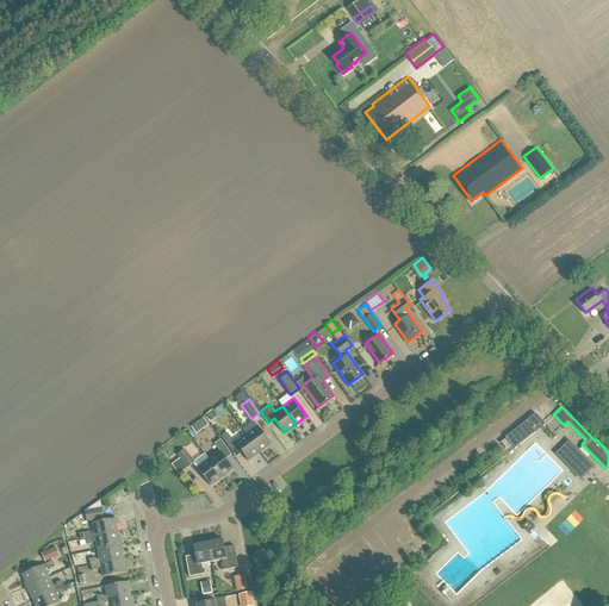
[(210,419),(216,414),(211,407),(205,412),(210,419)]
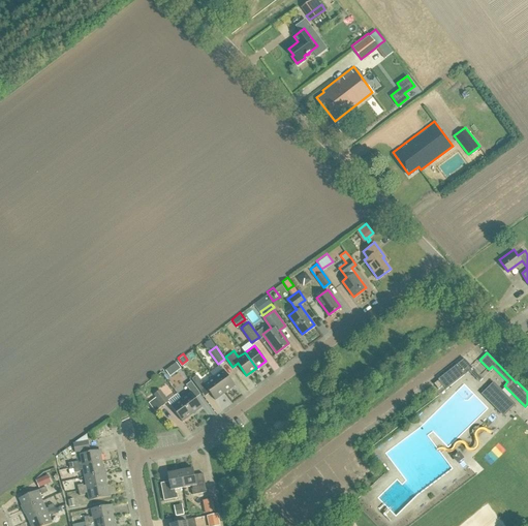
[(478,379),(483,376),(463,357),(437,377),(438,378),(433,381),(437,388),(442,383),(445,388),(468,369),(478,379)]
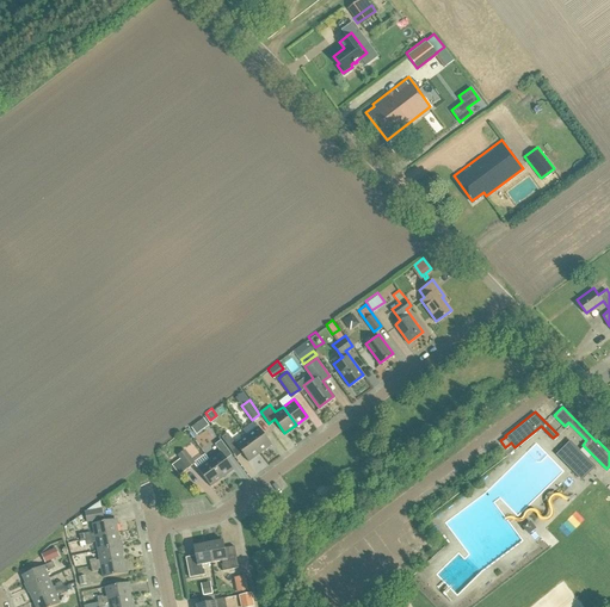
[(202,427),(208,422),(203,416),(197,420),(202,427)]
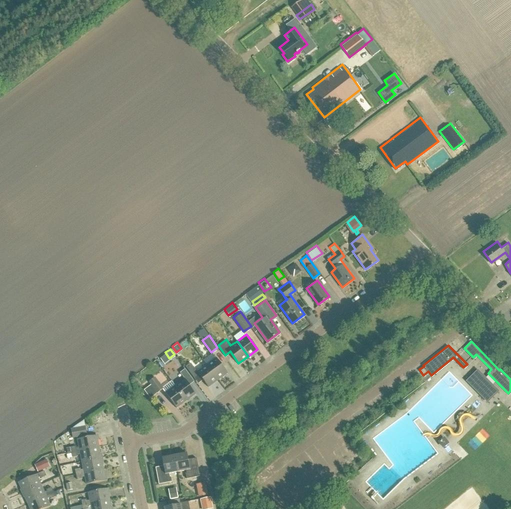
[(216,356),(206,363),(217,378),(227,371),(216,356)]
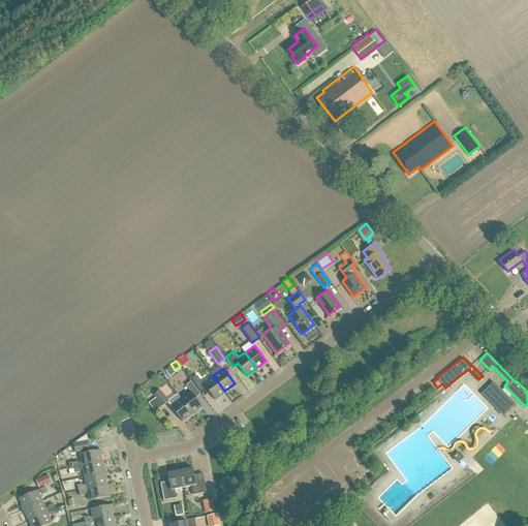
[(224,391),(213,375),(203,382),(196,373),(191,377),(199,389),(205,384),(214,398),(224,391)]
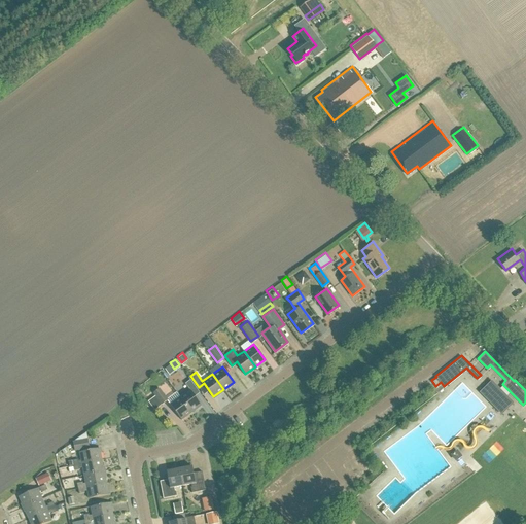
[(500,412),(514,399),(491,377),(479,389),(500,412)]
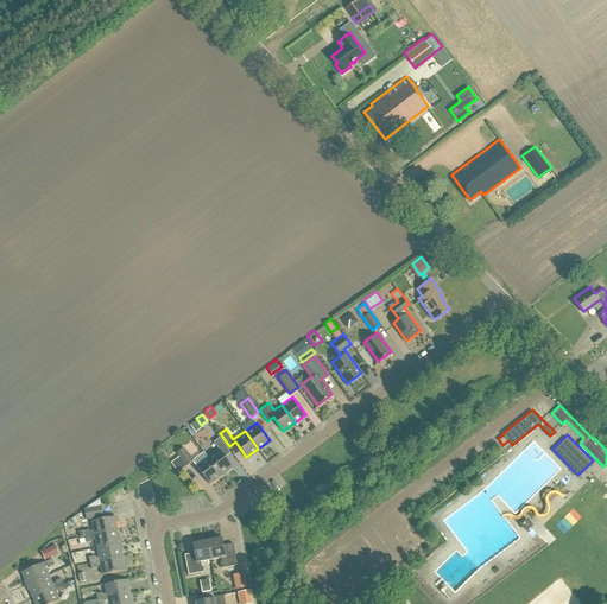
[(219,447),(207,456),(220,474),(232,465),(221,451),(227,447),(219,436),(213,440),(219,447)]
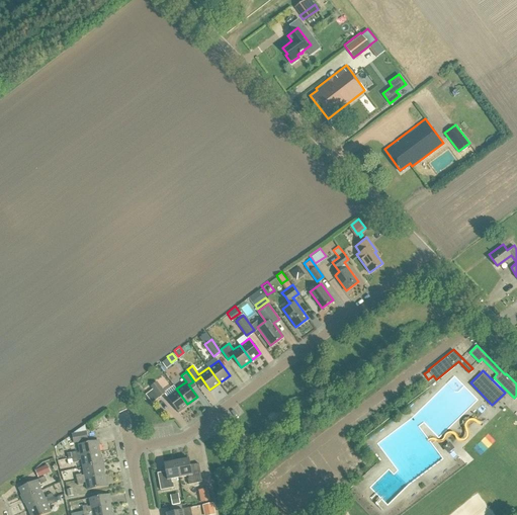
[(150,384),(152,387),(145,393),(151,402),(159,396),(164,392),(156,380),(150,384)]
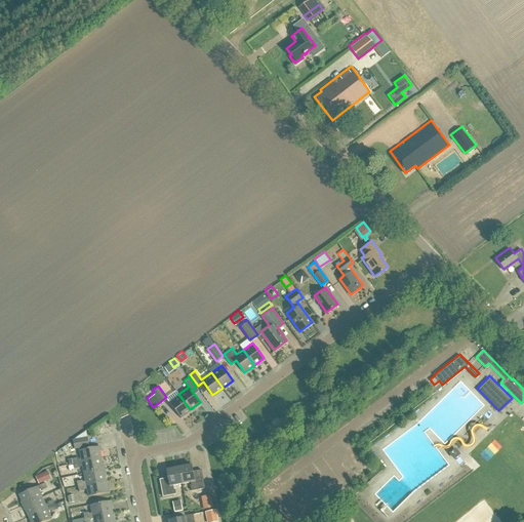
[(190,409),(178,394),(169,401),(180,416),(190,409)]
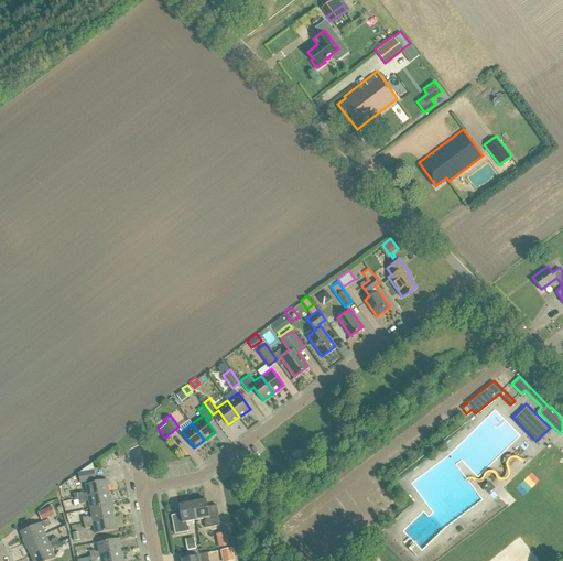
[(93,467),(77,471),(79,481),(95,477),(93,467)]
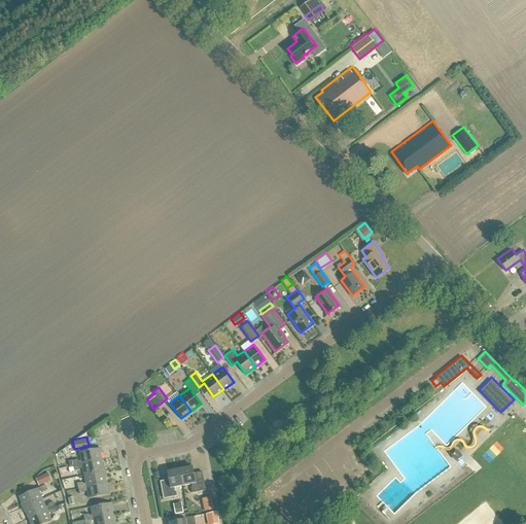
[(78,450),(80,456),(80,458),(77,459),(77,457),(71,458),(72,463),(101,458),(99,446),(78,450)]
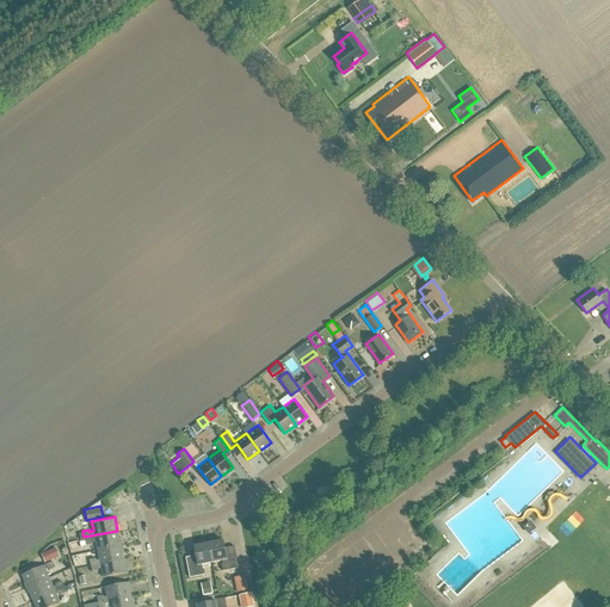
[(535,527),(529,519),(522,525),(528,533),(535,527)]
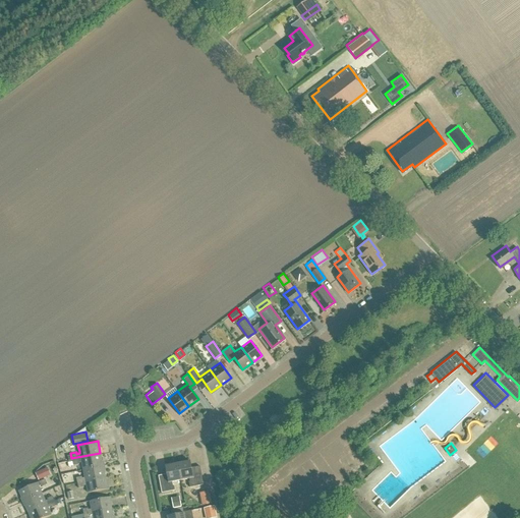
[(100,453),(71,458),(72,459),(72,463),(78,462),(78,461),(80,460),(82,468),(102,464),(100,453)]
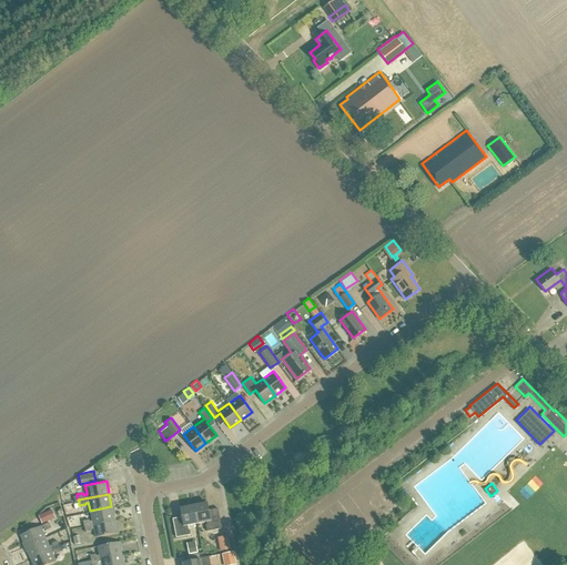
[(208,508),(206,501),(193,504),(196,522),(205,520),(206,524),(205,524),(206,530),(221,526),(218,506),(208,508)]
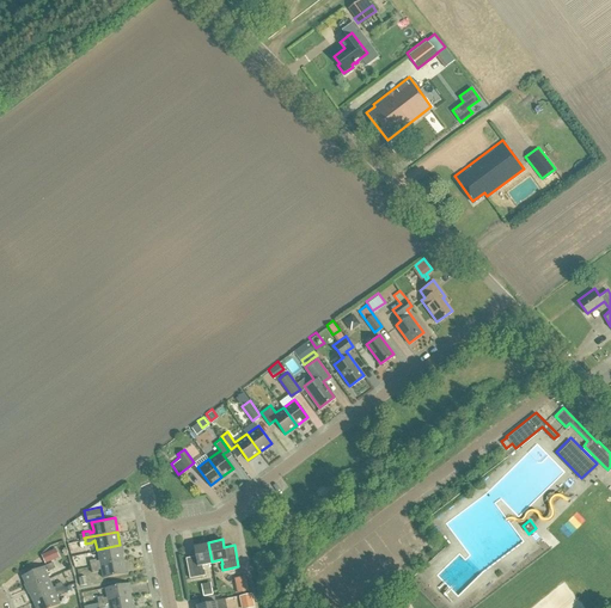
[(212,562),(208,542),(193,545),(195,554),(185,556),(189,576),(205,573),(203,567),(202,567),(201,563),(212,562)]
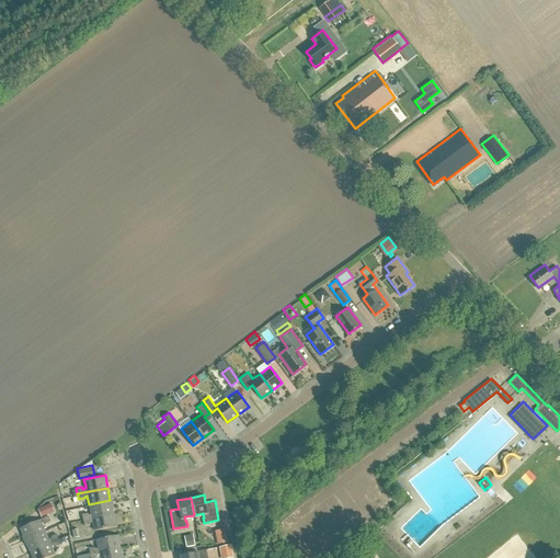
[(110,500),(89,504),(91,512),(88,513),(87,511),(81,512),(82,519),(113,512),(110,500)]
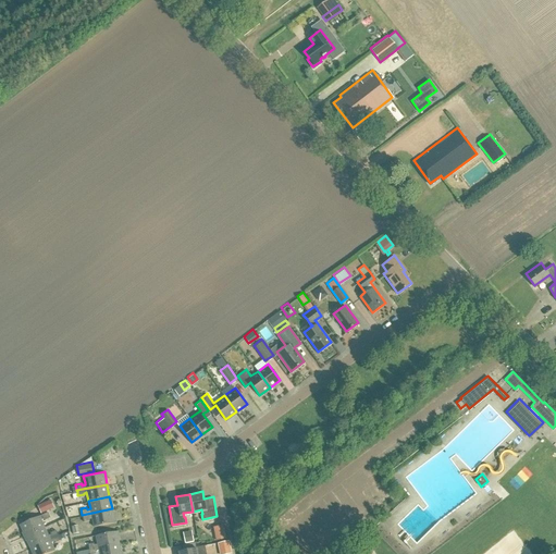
[(51,500),(38,505),(40,512),(53,506),(51,500)]
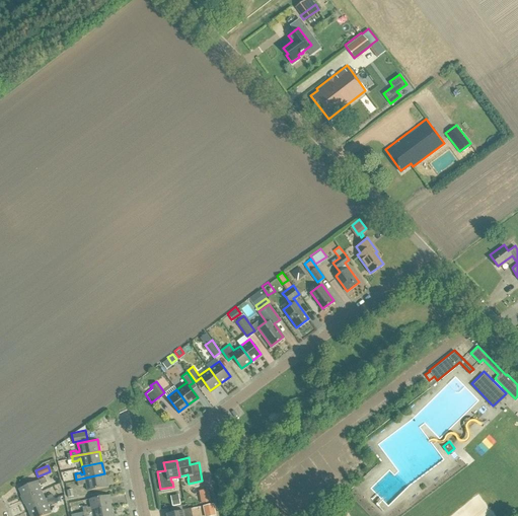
[(104,473),(76,480),(77,484),(83,483),(82,482),(85,481),(87,489),(106,485),(104,473)]
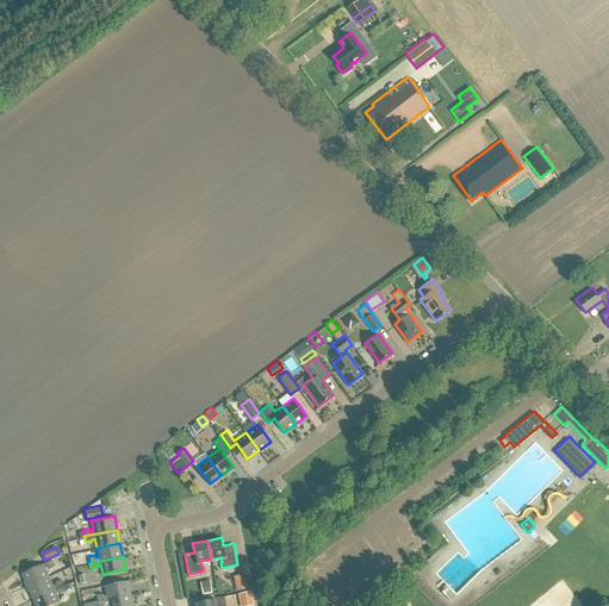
[(22,572),(26,585),(48,575),(45,568),(55,564),(53,558),(22,572)]
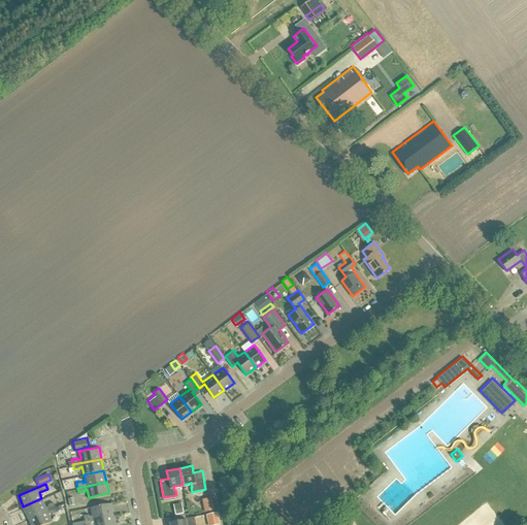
[(207,510),(213,509),(211,496),(205,497),(207,510)]
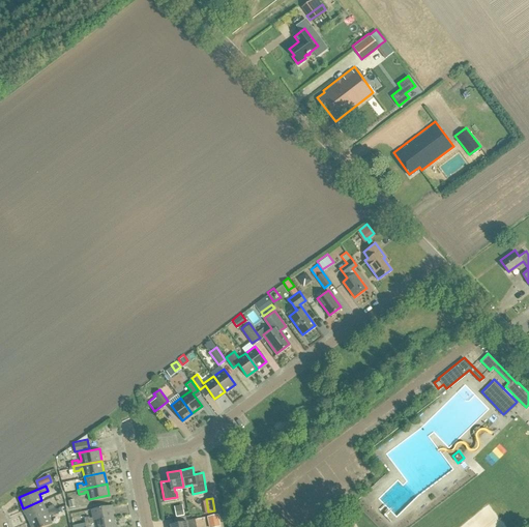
[(45,506),(41,500),(23,508),(28,519),(55,507),(53,502),(45,506)]
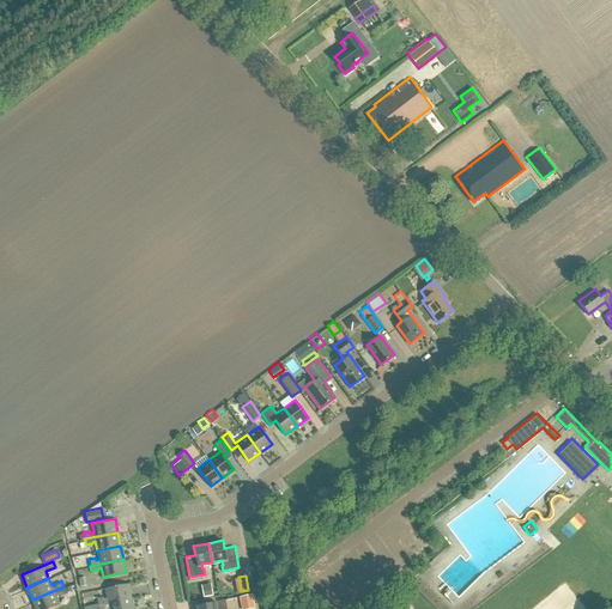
[(96,596),(97,602),(131,596),(128,582),(104,586),(107,595),(96,596)]
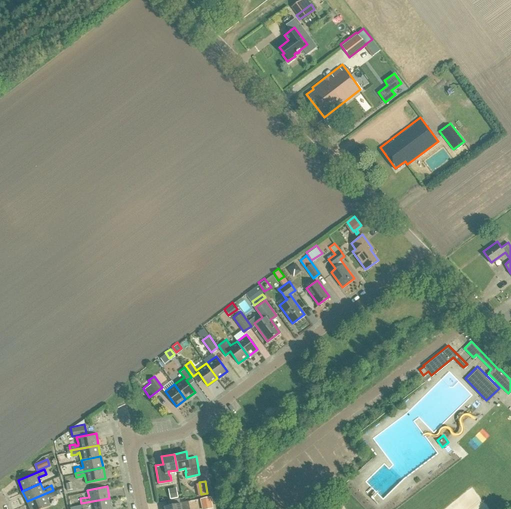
[(47,498),(55,495),(53,490),(27,501),(30,508),(38,508),(50,504),(47,498)]
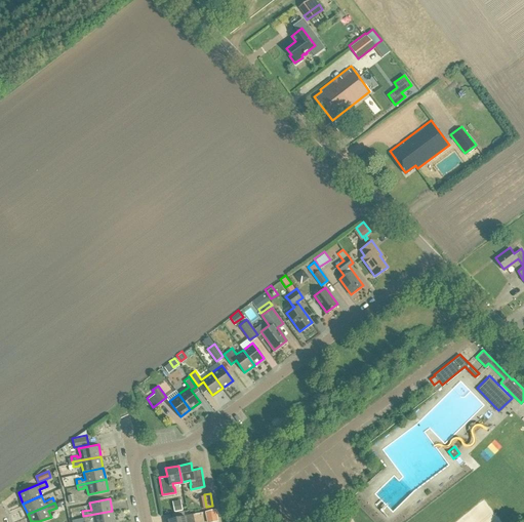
[(204,510),(206,521),(217,520),(215,508),(204,510)]
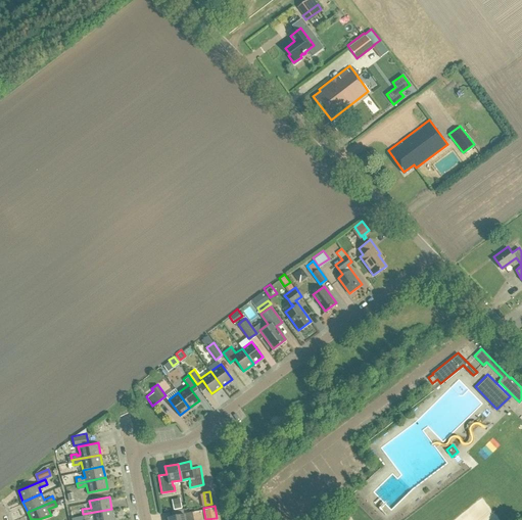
[(111,509),(83,514),(84,519),(90,518),(89,517),(92,516),(93,519),(112,519),(113,519),(111,509)]
